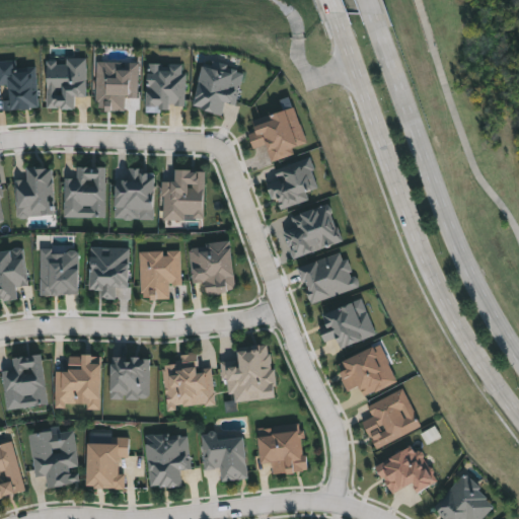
[(47,61),(48,108),(78,107),(78,96),(87,96),(86,59),(67,60),(67,64),(56,64),(56,61),(47,61)]
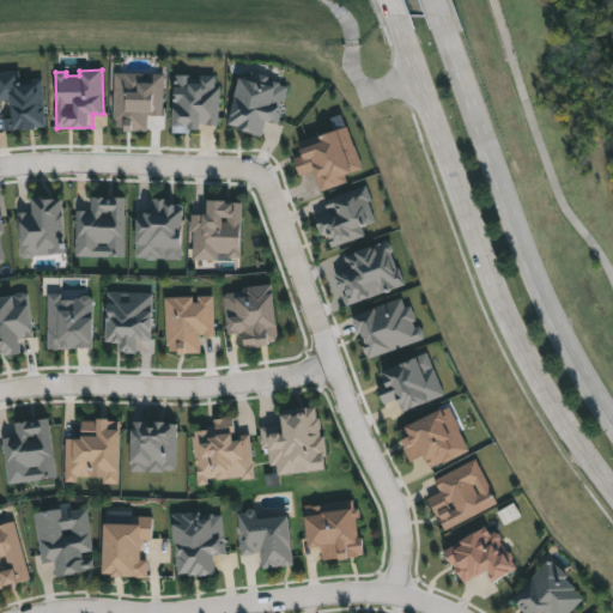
[(0,73),(0,101),(10,101),(12,116),(0,117),(1,132),(47,127),(42,80),(20,83),(19,71),(0,73)]
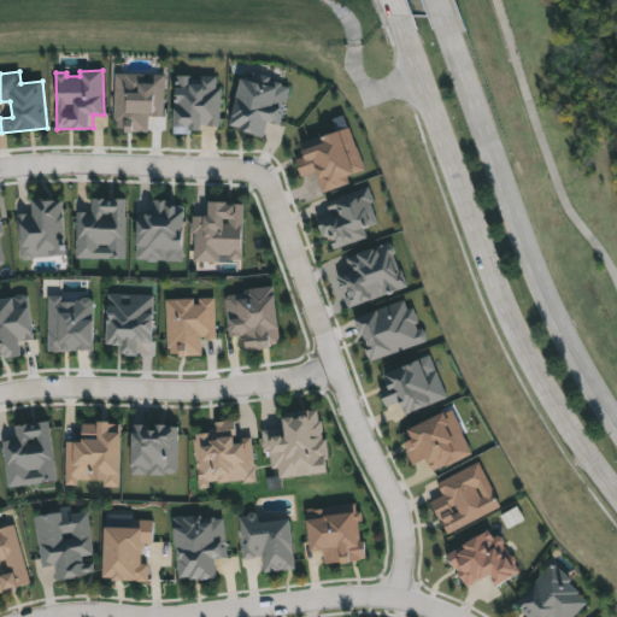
[(115,75),(113,129),(129,129),(129,133),(150,133),(151,117),(164,117),(164,75),(115,75)]
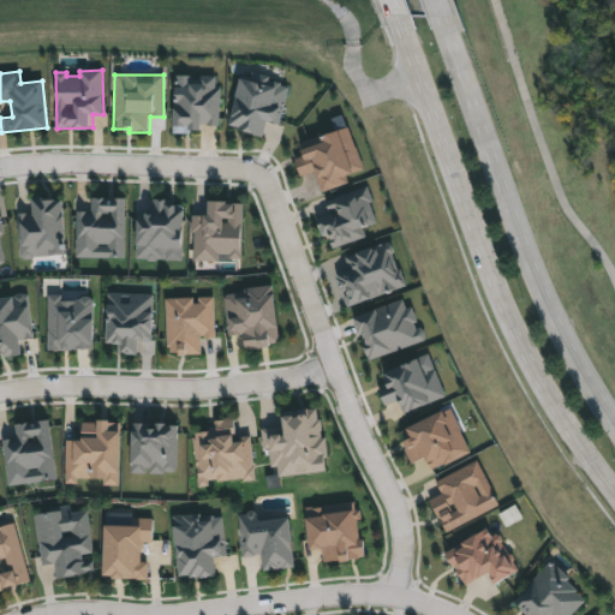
[(174,76),(174,133),(193,133),(193,126),(219,126),(219,76),(174,76)]
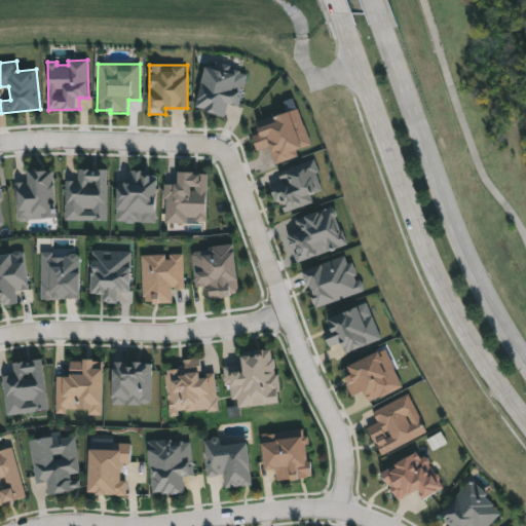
[(209,66),(196,106),(226,115),(229,103),(241,107),(250,78),(209,66)]
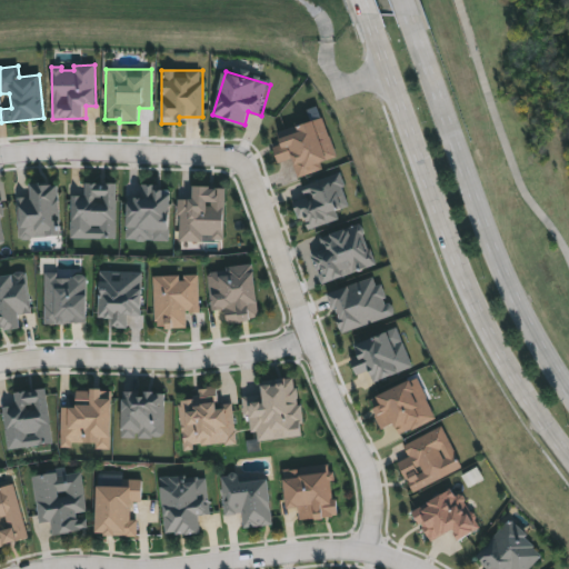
[(279,132),(282,142),(272,146),(278,163),(291,159),(298,179),(326,169),(323,162),(338,157),(325,117),(279,132)]
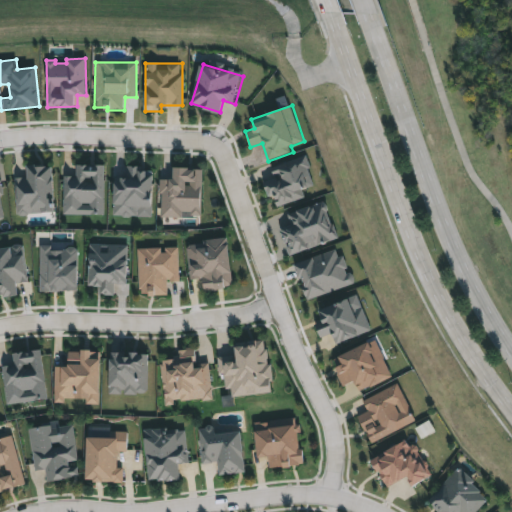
[(303,154),(270,168),(273,177),(263,181),(269,196),(276,194),(281,206),(318,190),(303,154)]
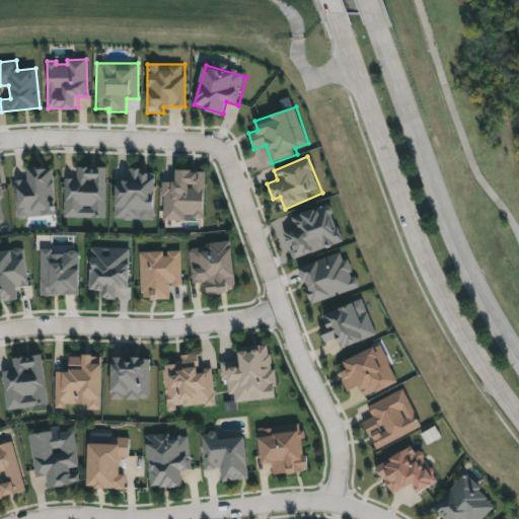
[(16,180),(27,180),(27,167),(49,167),(49,176),(57,176),(57,217),(15,217),(16,180)]
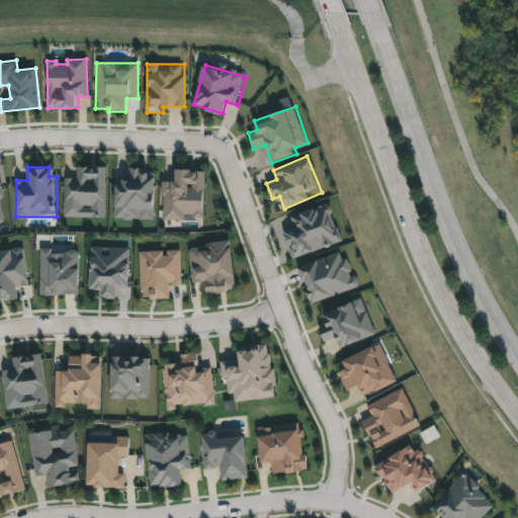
[(64,177),(77,177),(77,167),(103,167),(103,218),(64,218),(64,177)]
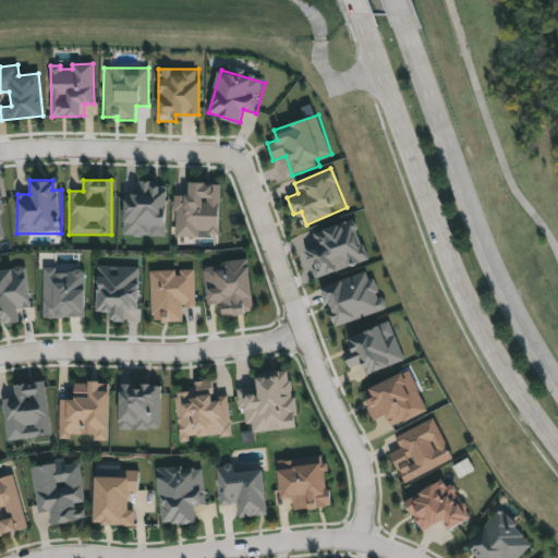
[(123,193),(136,193),(136,182),(169,182),(169,237),(123,237),(123,193)]
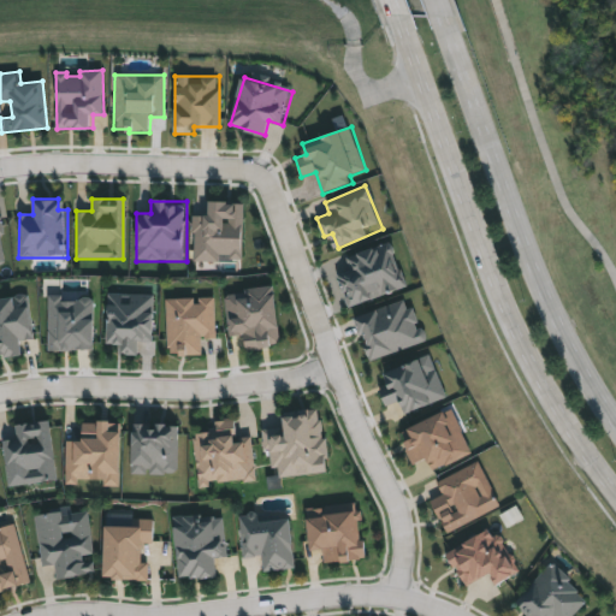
[(193,215),(209,215),(209,201),(246,201),(246,260),(193,260),(193,215)]
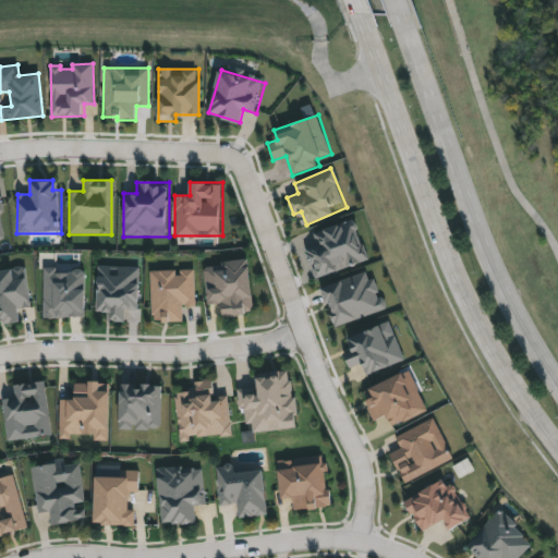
[(0,198),(1,198),(10,235),(0,238),(0,198)]
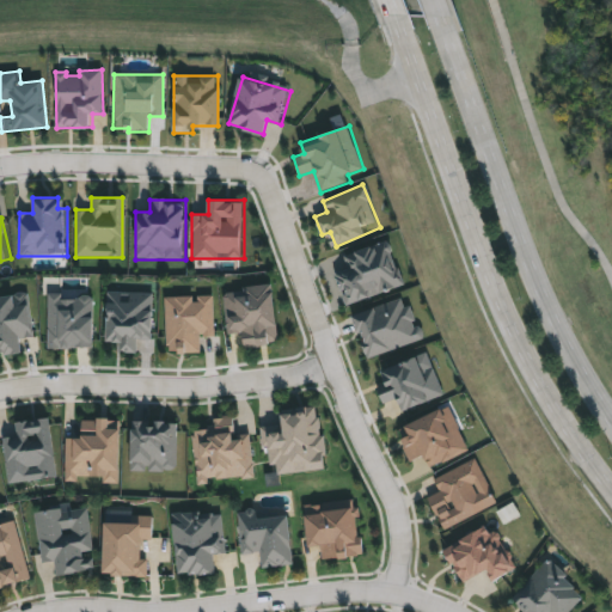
[(389,240),(346,256),(350,268),(335,274),(341,291),(347,306),(405,285),(389,240)]
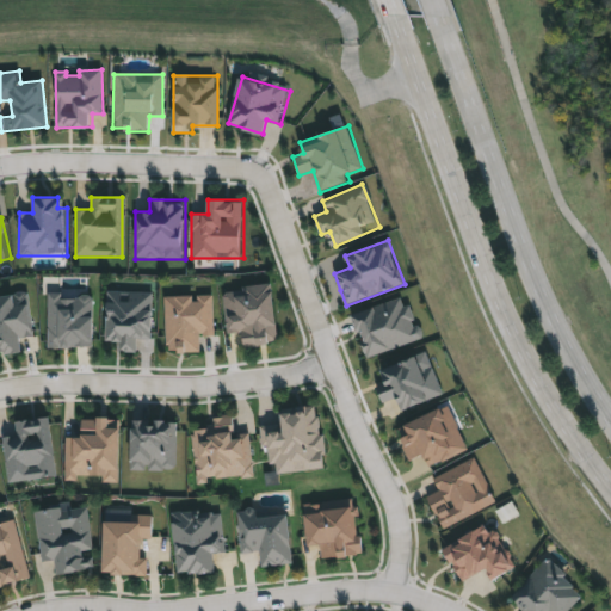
[(224,296),(245,291),(244,288),(273,282),(285,341),(242,351),(239,333),(233,335),(224,296)]
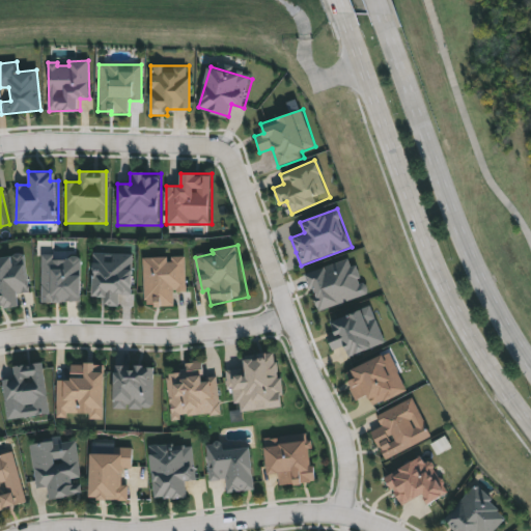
[(93,253),(136,254),(135,294),(118,294),(117,299),(92,298),(93,253)]
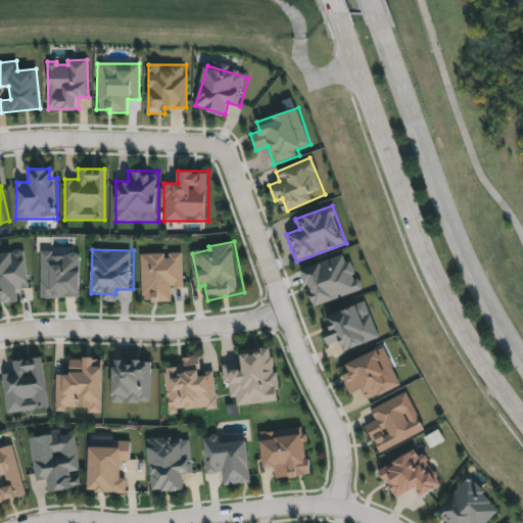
[(0,253),(22,251),(28,289),(17,290),(18,298),(0,300),(0,253)]
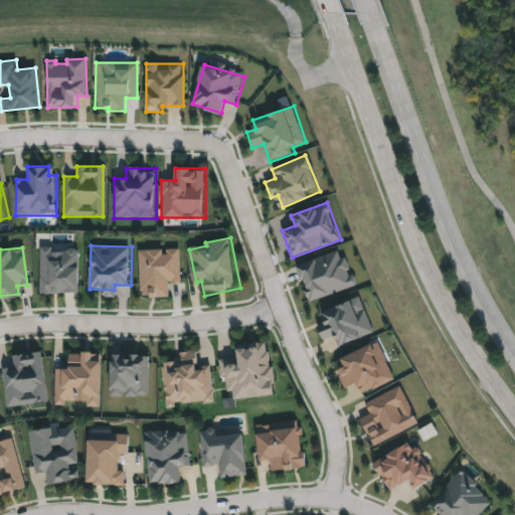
[(40,247),(81,248),(80,293),(39,292),(40,247)]
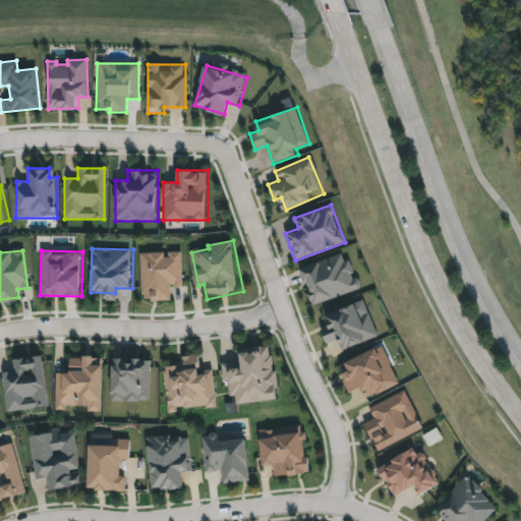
[(345,251),(297,269),(303,285),(310,282),(313,290),(306,293),(312,307),(359,290),(345,251)]
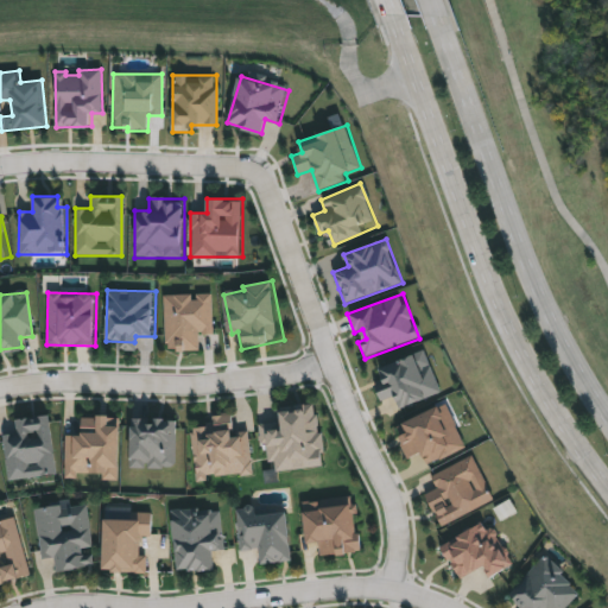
[(164,296),(213,295),(214,342),(200,343),(201,354),(165,355),(164,296)]
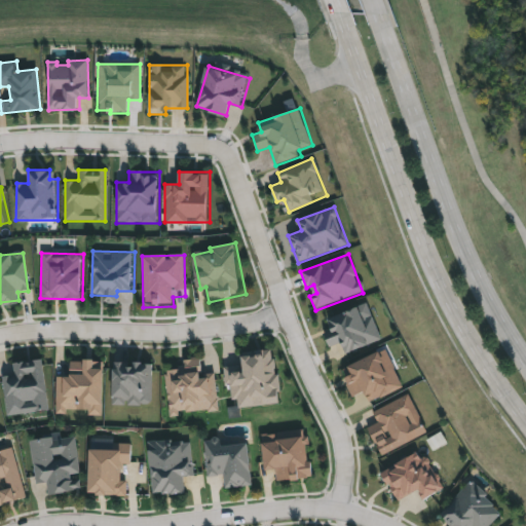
[(367,302),(328,317),(333,330),(322,334),(327,346),(340,341),(345,355),(382,341),(367,302)]
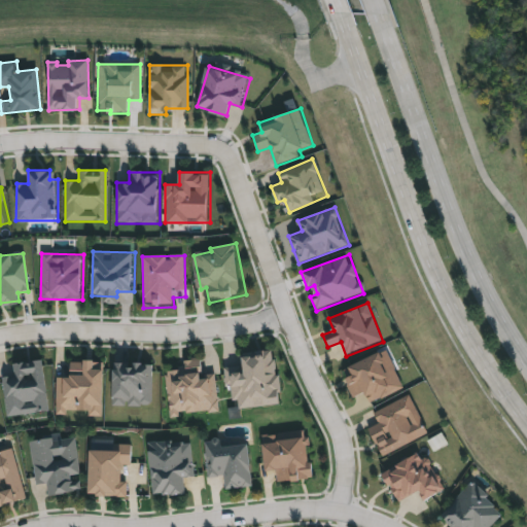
[(388,349),(347,367),(353,382),(347,385),(353,398),(365,392),(370,402),(406,386),(388,349)]
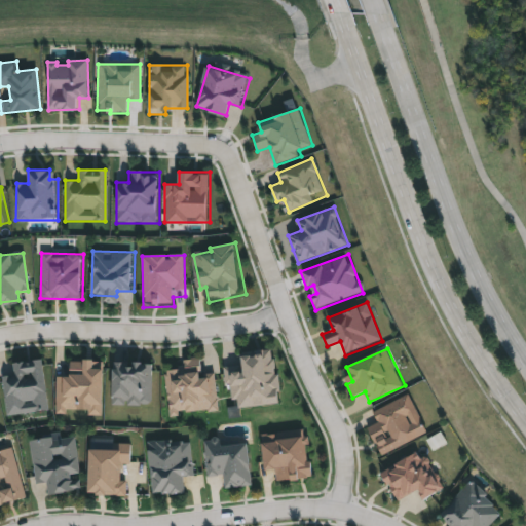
[(408,393),(373,413),(378,421),(366,427),(381,456),(428,430),(408,393)]
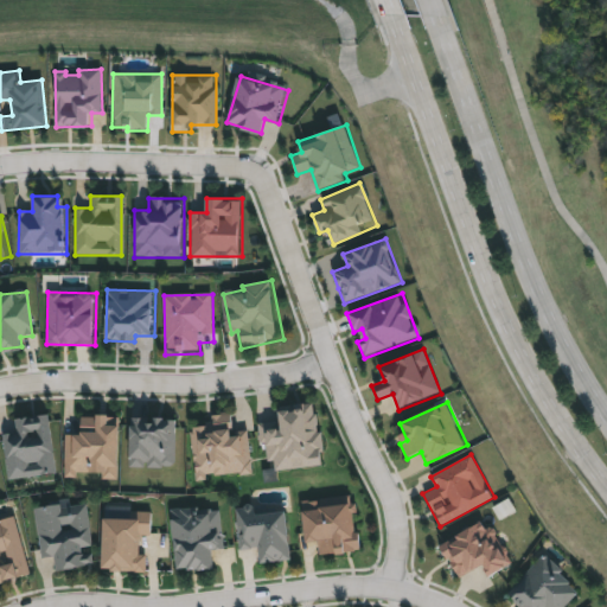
[(304,502),(351,496),(358,551),(320,555),(319,540),(307,541),(304,502)]
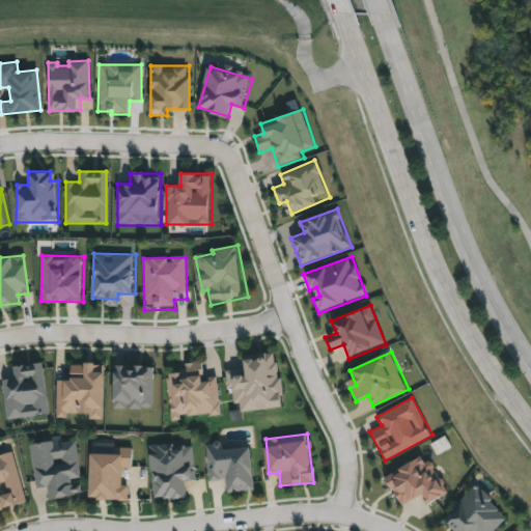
[(68,440),(73,440),(78,479),(82,493),(47,502),(43,487),(35,488),(29,446),(32,445),(31,444),(66,435),(68,440)]
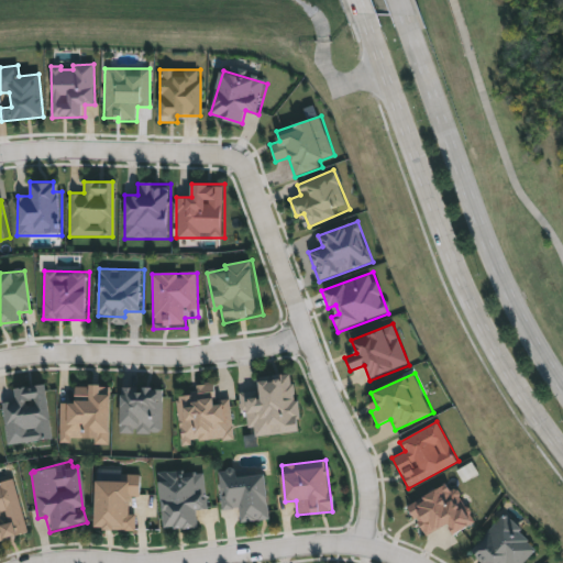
[(157,473),(200,468),(206,508),(196,509),(198,526),(165,530),(157,473)]
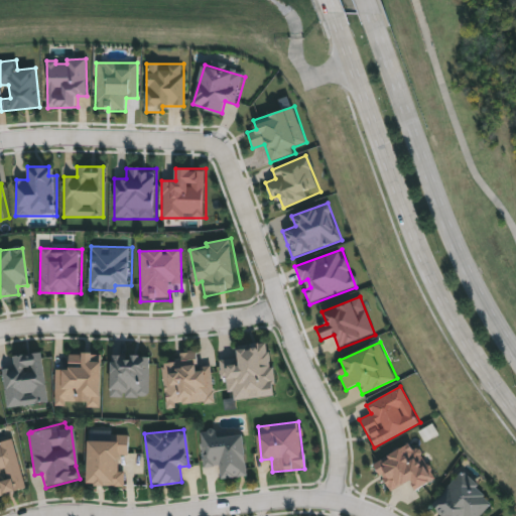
[(203,433),(224,431),(225,436),(245,434),(250,476),(221,480),(220,466),(206,467),(203,433)]
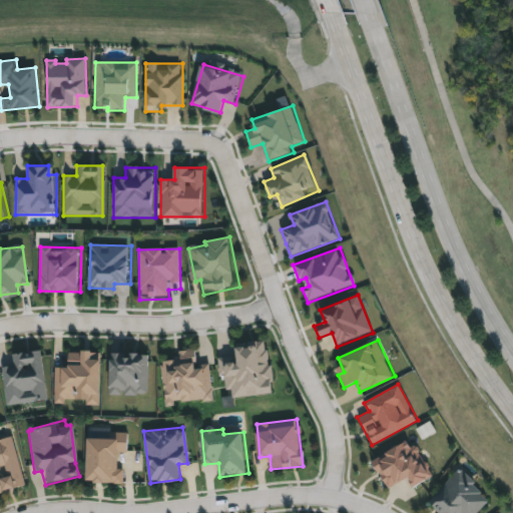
[(89,480),(91,433),(126,434),(123,482),(89,480)]
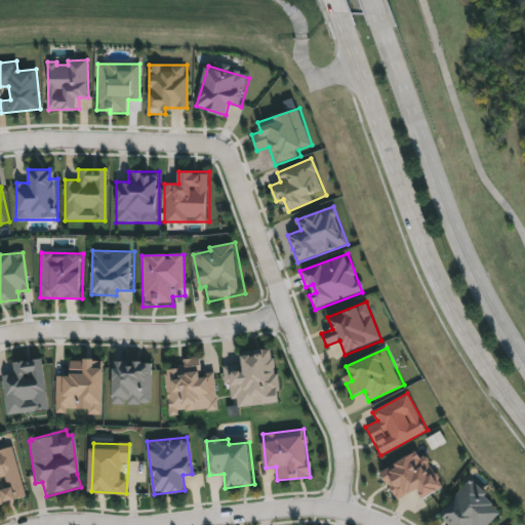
[(419,447),(381,472),(399,499),(418,487),(428,499),(446,487),(419,447)]
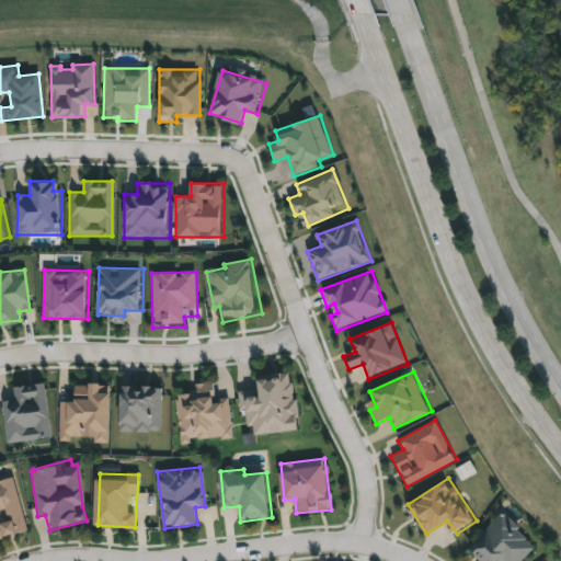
[(0,483),(12,481),(26,533),(0,539),(0,483)]
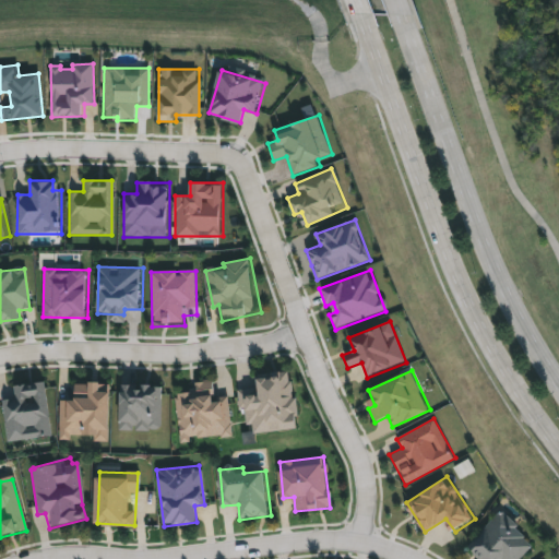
[(496,513),(467,545),(484,558),(522,558),(534,546),(496,513)]
